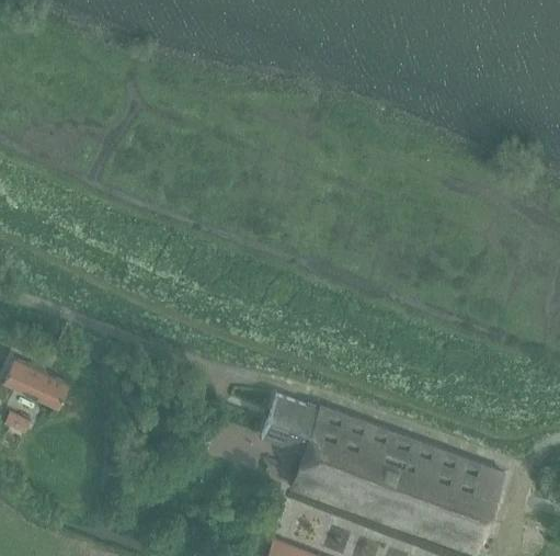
[(70,388),(14,362),(3,385),(59,411),(70,388)]
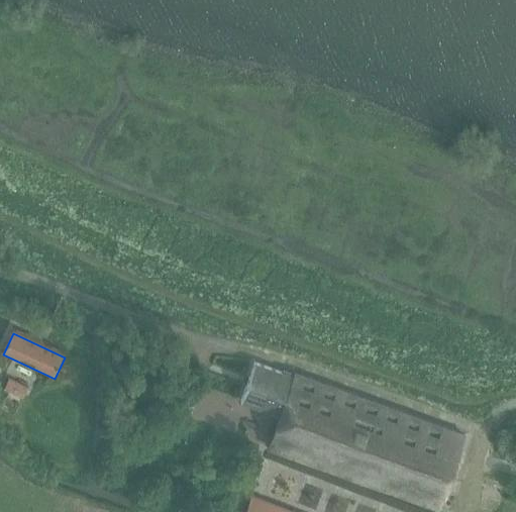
[(438,511),(463,440),(465,439),(284,374),(283,377),(255,367),(241,405),(280,419),(269,451),(432,511),(438,511)]
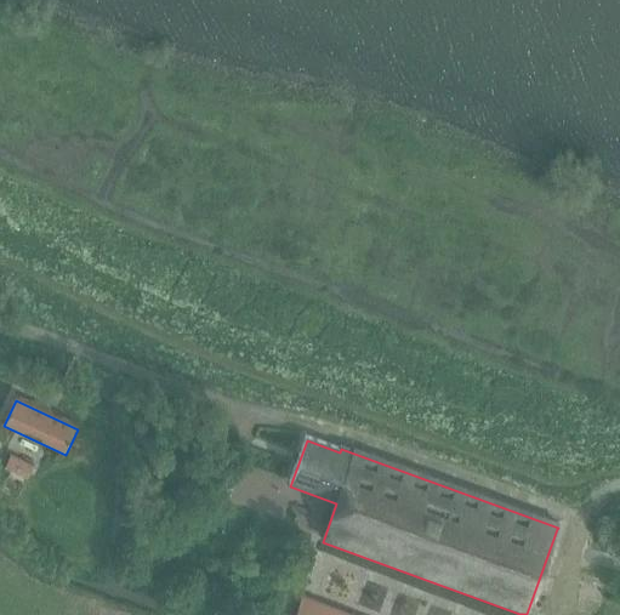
[(5,473),(17,478),(23,465),(12,459),(5,473)]
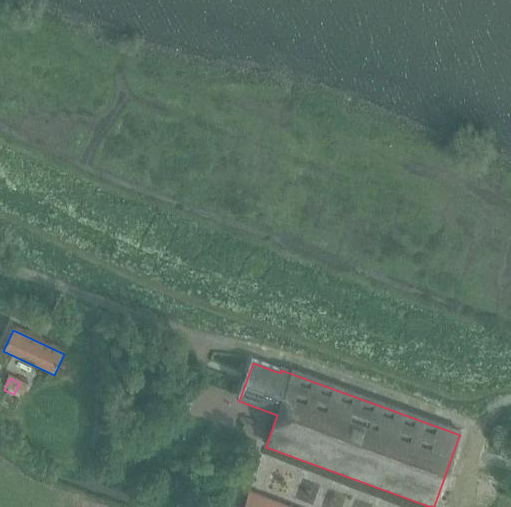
[(19,383),(14,394),(23,398),(28,387),(19,383)]
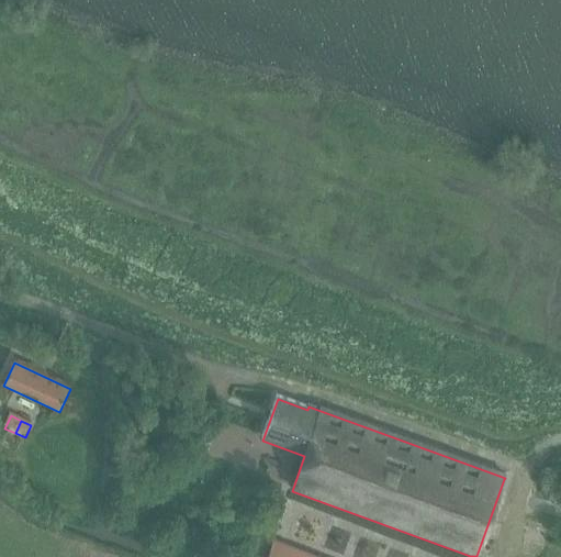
[(307,556),(272,543),(266,556),(307,556)]
